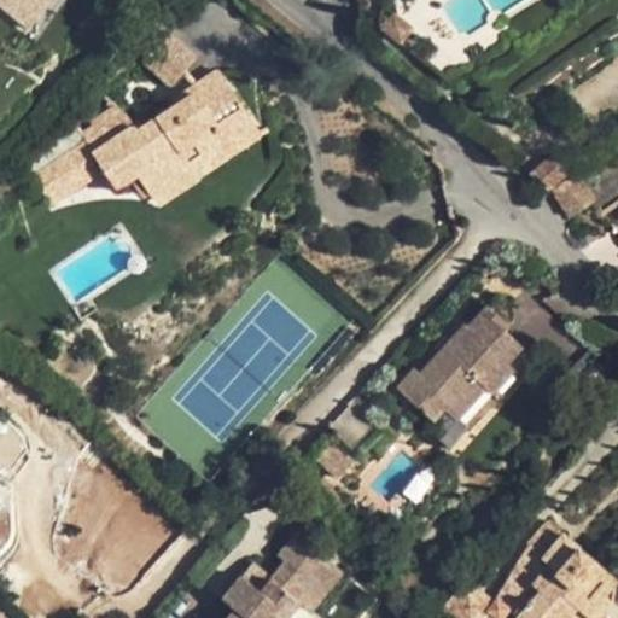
[(0,0),(0,5),(29,28),(36,19),(10,0),(0,0)]
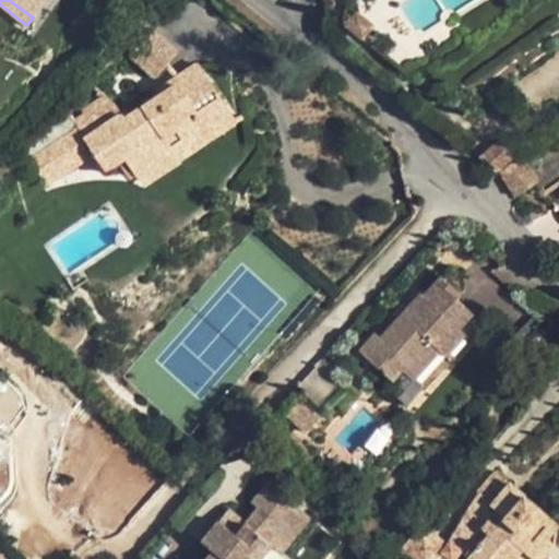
[(9,0),(33,18),(46,0),(9,0)]
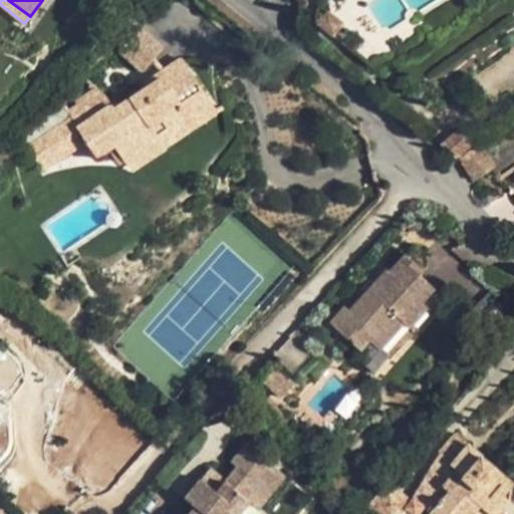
[(51,0),(42,0),(30,16),(24,23),(30,28),(51,0)]
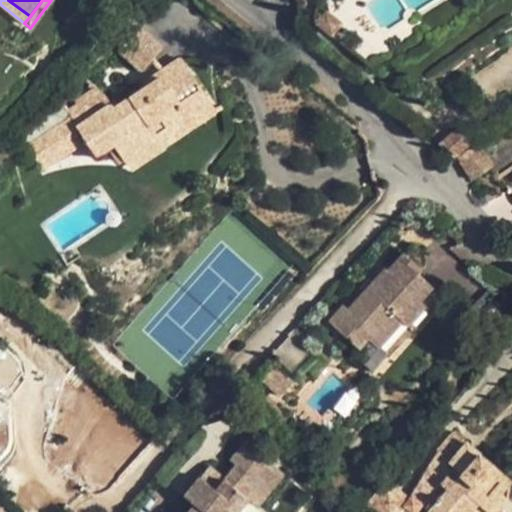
[(328,13),(318,25),(330,34),(340,22),(328,13)]
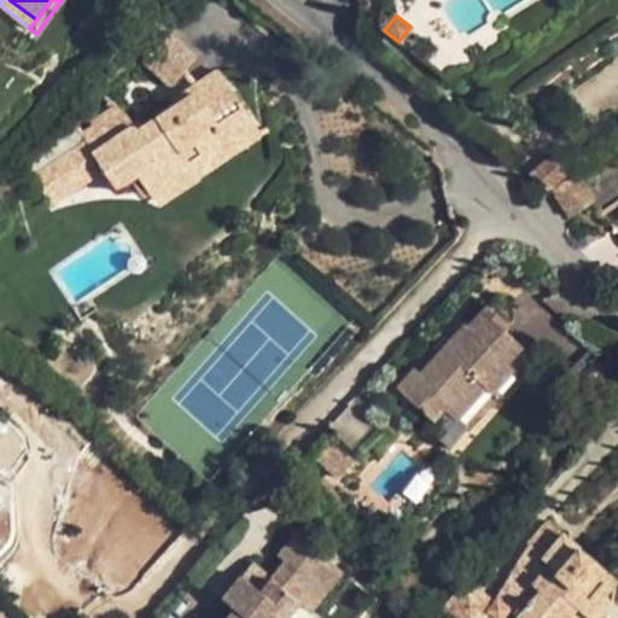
[(169,86),(197,57),(169,31),(141,60),(169,86)]
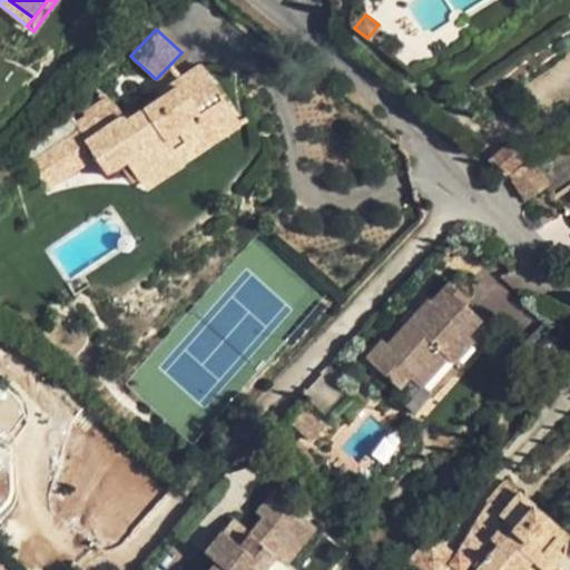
[(241,124),(202,64),(169,86),(170,91),(127,120),(117,106),(106,95),(82,111),(85,115),(72,123),(78,130),(96,158),(107,175),(120,166),(126,161),(137,179),(139,182),(143,179),(178,156),(206,137),(210,144),(241,124)]
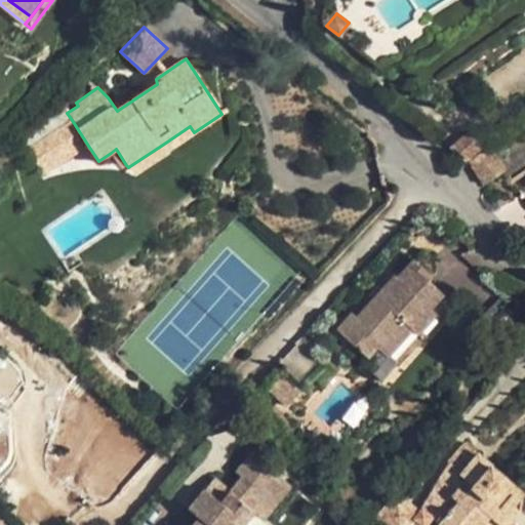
[(27,150),(44,174),(88,146),(72,120),(27,150)]
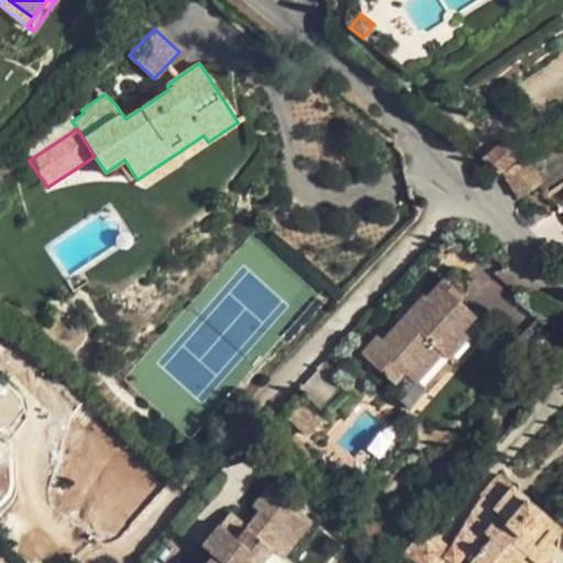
[(208,142),(203,135),(176,154),(180,161),(208,142)]
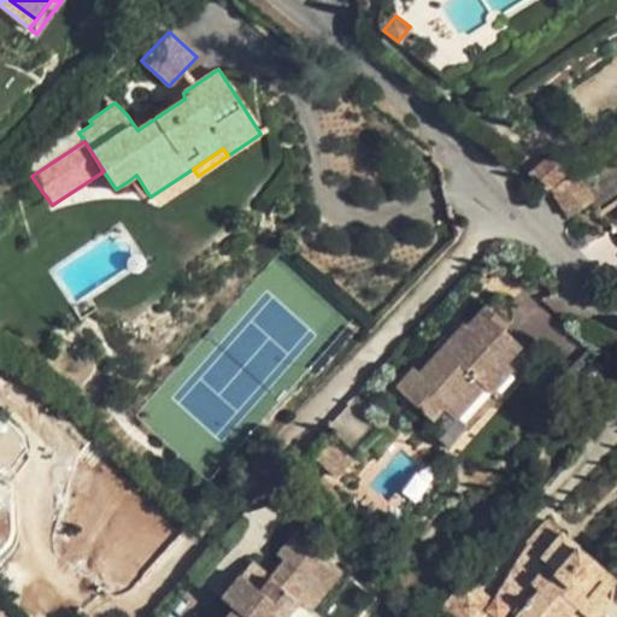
[(556,153),(533,170),(568,218),(591,201),(556,153)]
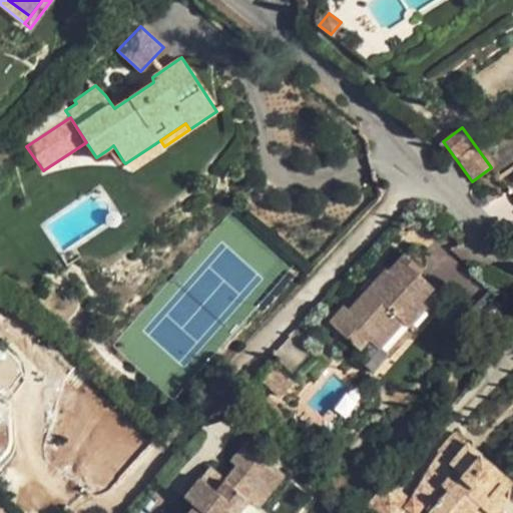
[(164,146),(160,140),(128,161),(131,167),(164,146)]
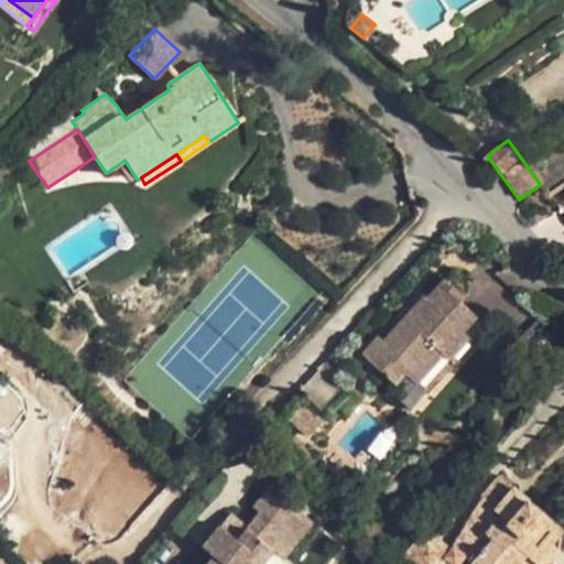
[(119,164),(130,182),(136,177),(125,160),(119,164)]
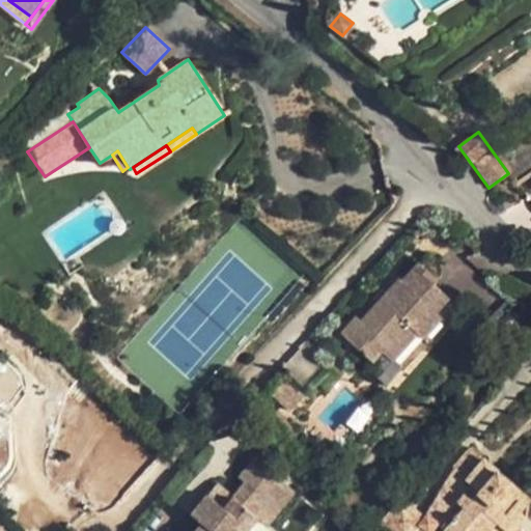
[(355,315),(340,332),(372,361),(382,351),(392,360),(417,332),(423,338),(443,316),(437,310),(448,297),(432,283),(437,278),(418,261),(402,280),(398,277),(387,290),(376,302),(360,319),(355,315)]
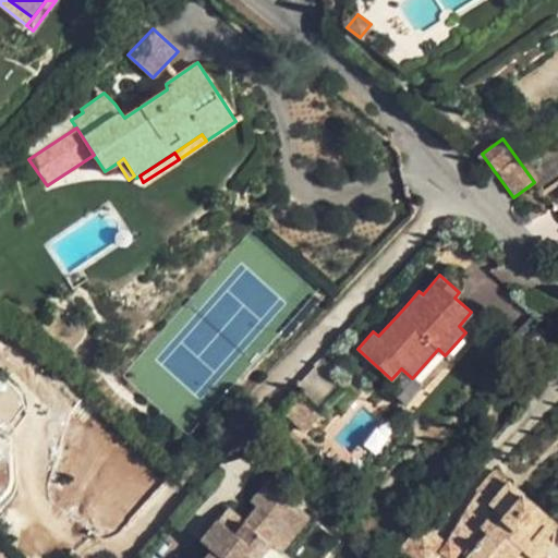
[(392,315),(396,317),(407,305),(403,301),(392,315)]
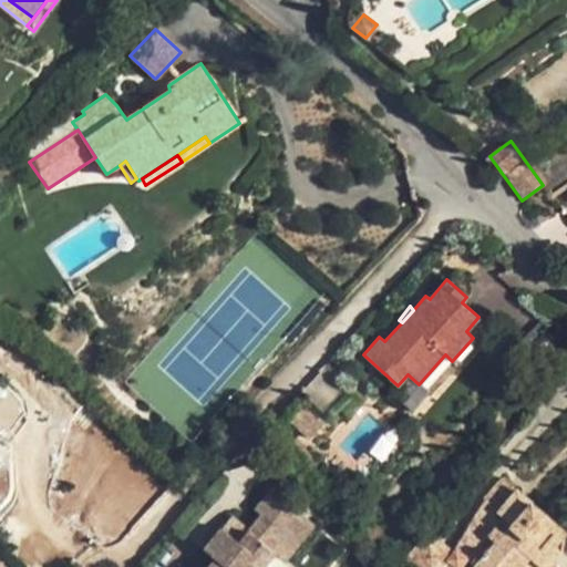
[(466,331),(473,338),(485,322),(478,317),(466,331)]
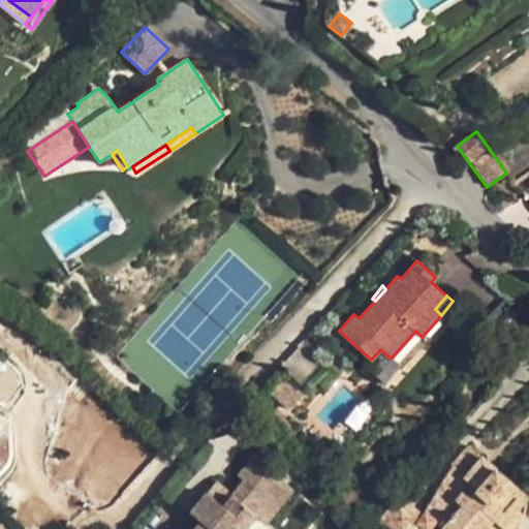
[(380,349),(371,360),(387,375),(422,337),(415,331),(391,359),(380,349)]
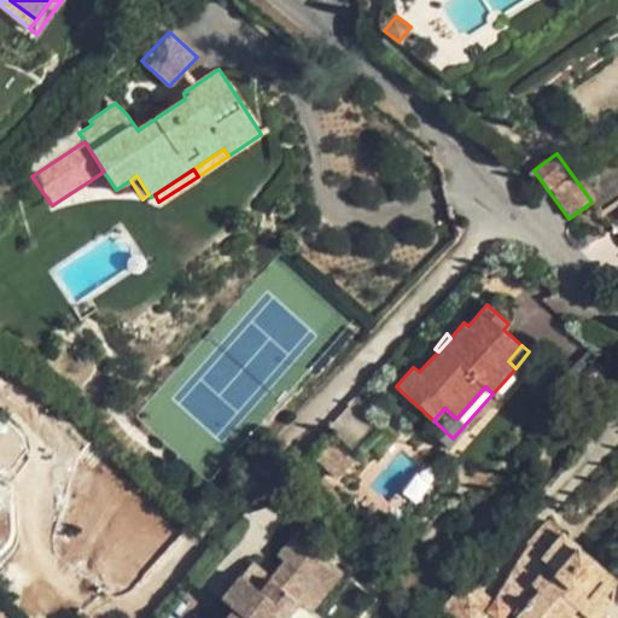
[(33,454),(29,437),(9,420),(0,429),(0,477),(10,485),(12,479),(33,454)]
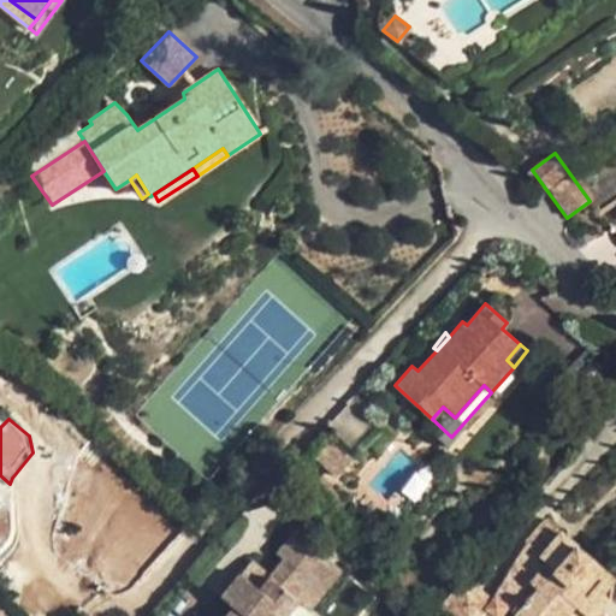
[(603,592),(614,579),(591,558),(615,528),(615,497),(575,545),(545,520),(525,544),(555,569),(514,615),(515,615),(597,615),(611,599),(603,592)]
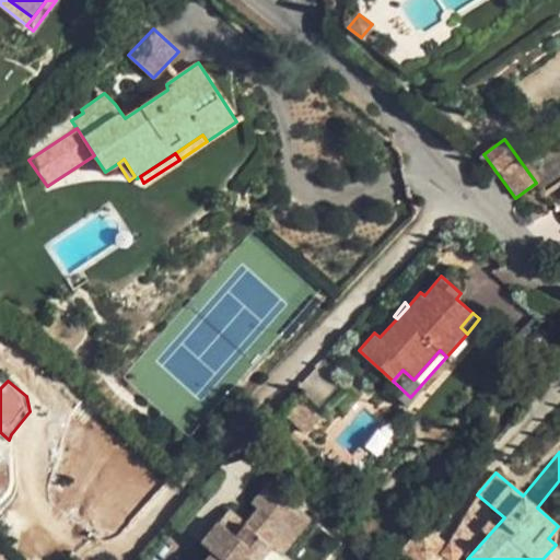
[(237,535),(219,520),(200,543),(212,552),(206,559),(283,559),(287,557),(281,552),(311,516),(268,482),(252,504),(258,509),(247,522),(237,535)]
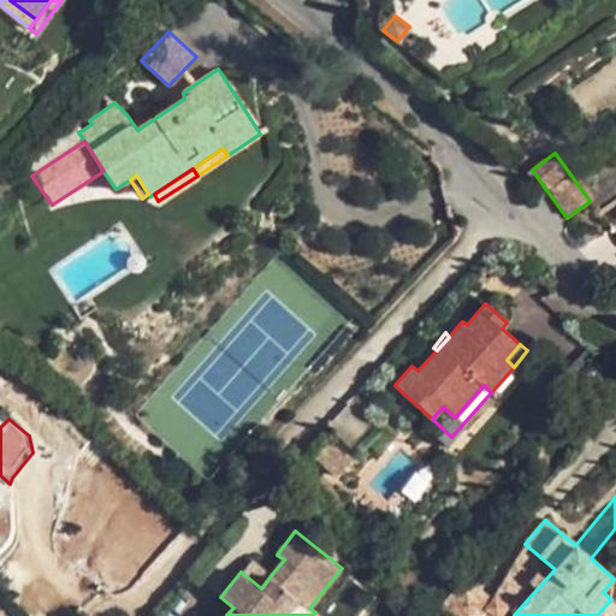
[(507,609),(514,615),(555,569),(525,544),(495,596),(508,606),(507,609)]
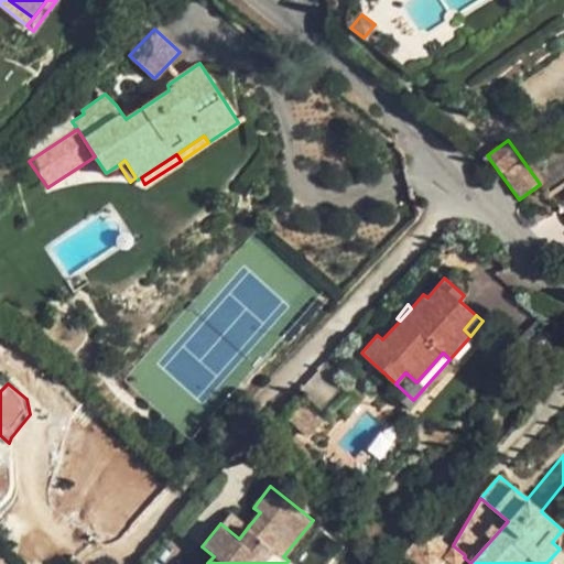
[(239,539),(249,525),(230,511),(220,523),(239,539)]
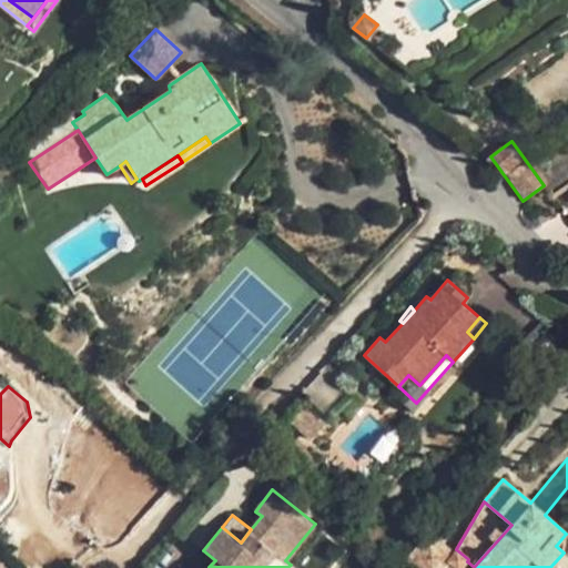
[(430,530),(404,560),(413,567),(445,567),(449,564),(446,561),(455,551),(430,530)]
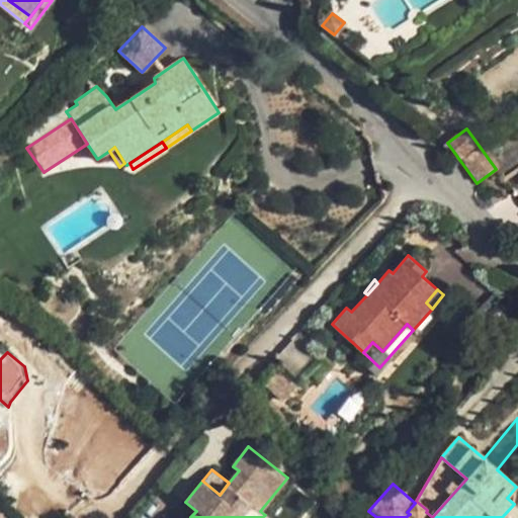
[(427,510),(416,501),(415,503),(407,512),(410,514),(415,517),(420,517),(426,512),(427,510)]
